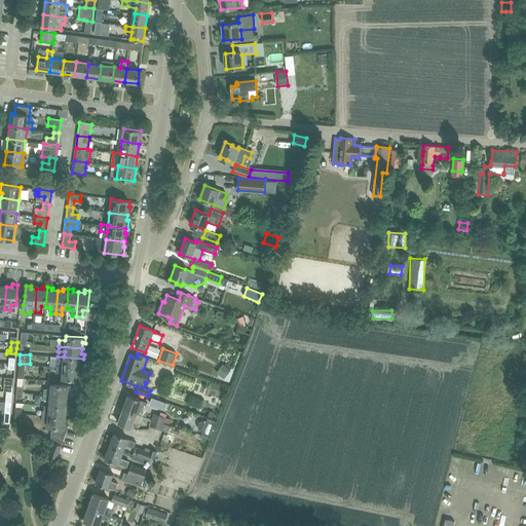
[(58,357),(57,367),(80,369),(81,364),(83,364),(83,359),(58,357)]
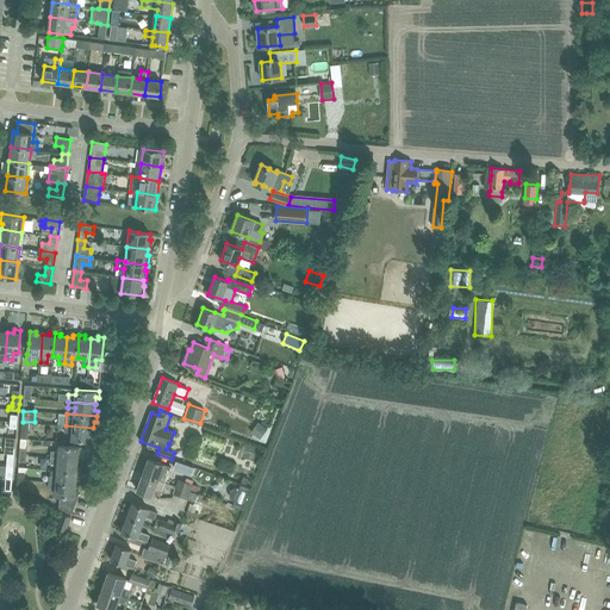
[(35,422),(23,422),(22,439),(25,439),(29,439),(29,423),(35,423),(35,422)]
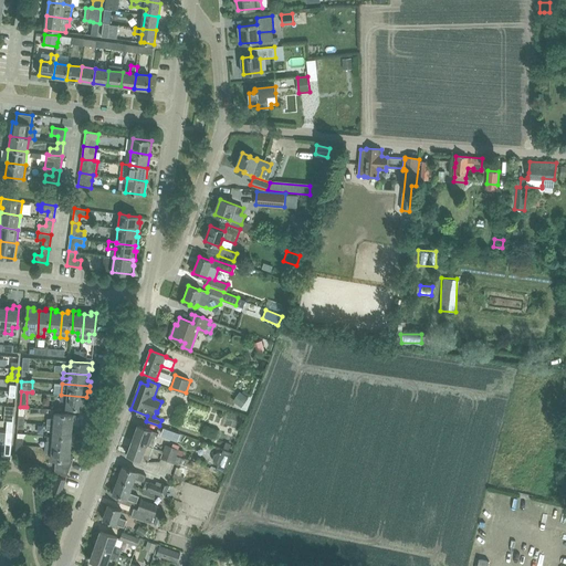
[(233,401),(241,408),(249,398),(247,396),(248,394),(243,391),(242,394),(240,391),(233,401)]
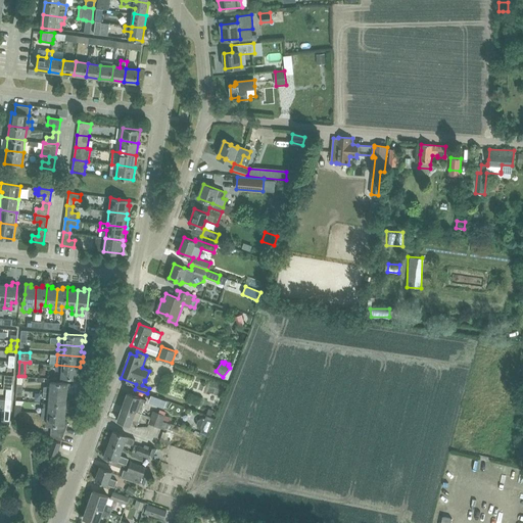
[(80,373),(80,367),(56,365),(56,370),(62,371),(61,377),(82,378),(82,373),(80,373)]
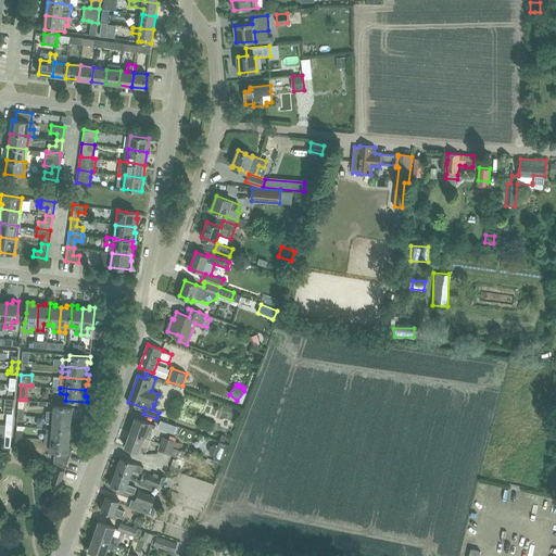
[(75,407),(64,406),(54,406),(54,411),(47,411),(47,417),(72,419),(72,413),(75,414),(75,407)]
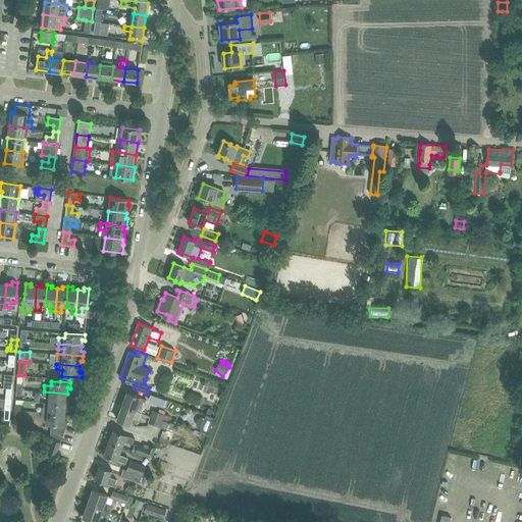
[(67,394),(44,392),(44,397),(50,397),(49,403),(69,404),(69,399),(66,399),(67,394)]
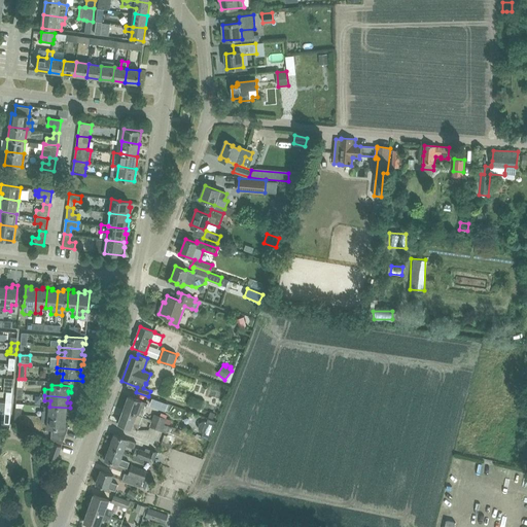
[(147,403),(138,399),(128,396),(124,410),(142,417),(147,403)]
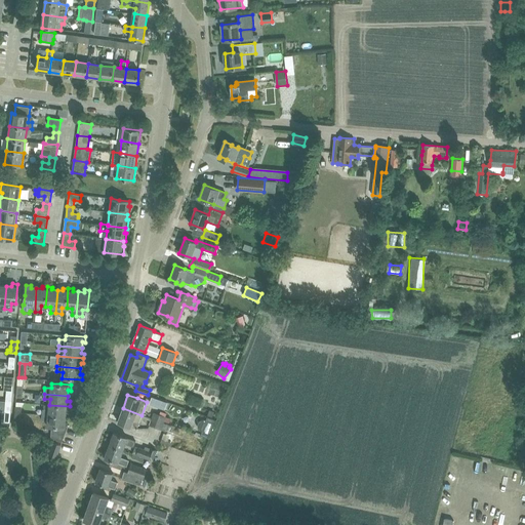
[(150,405),(165,410),(168,403),(153,398),(150,405)]
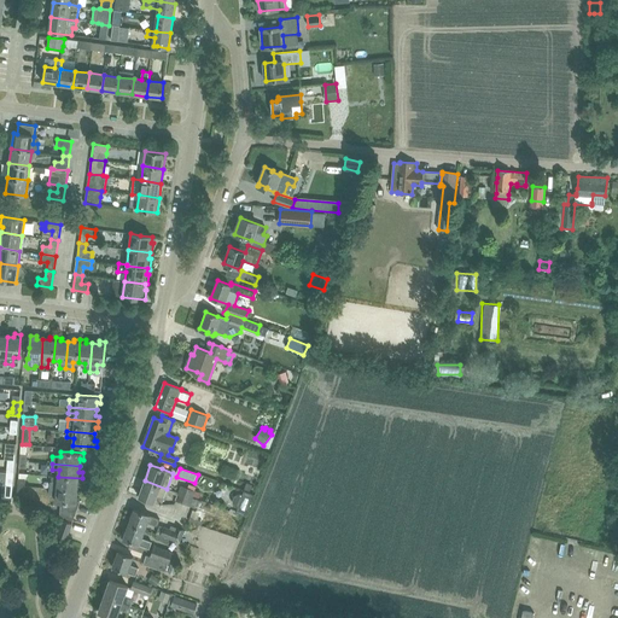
[(82,478),(58,477),(58,482),(51,481),(50,488),(77,490),(79,484),(81,484),(82,478)]
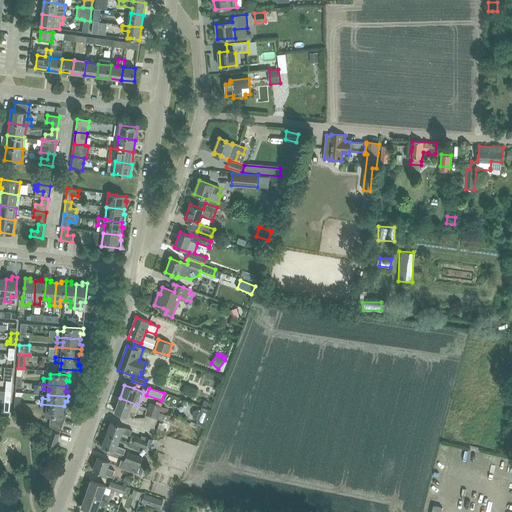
[(133,418),(138,405),(120,398),(115,411),(133,418)]
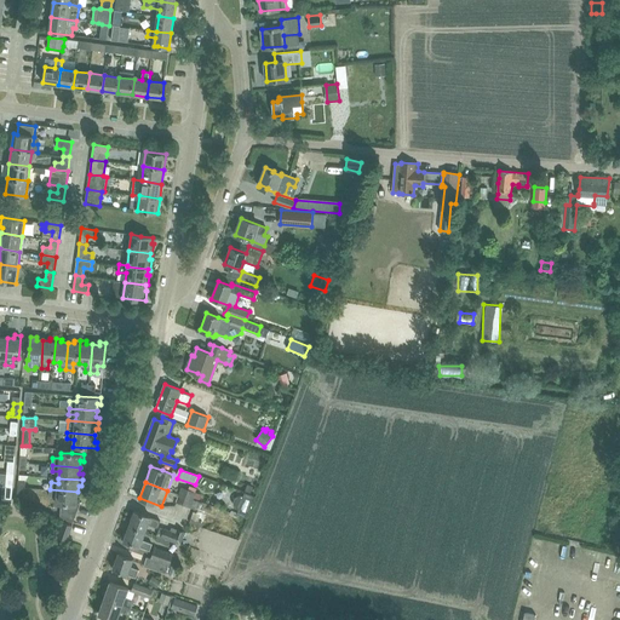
[(184,505),(189,489),(182,487),(176,503),(184,505)]
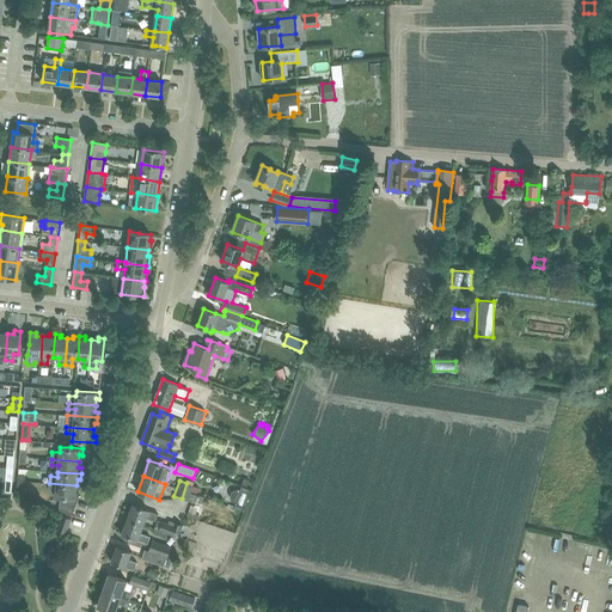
[(56,496),(61,496),(79,499),(79,493),(77,491),(77,485),(49,483),(49,489),(56,490),(56,496)]
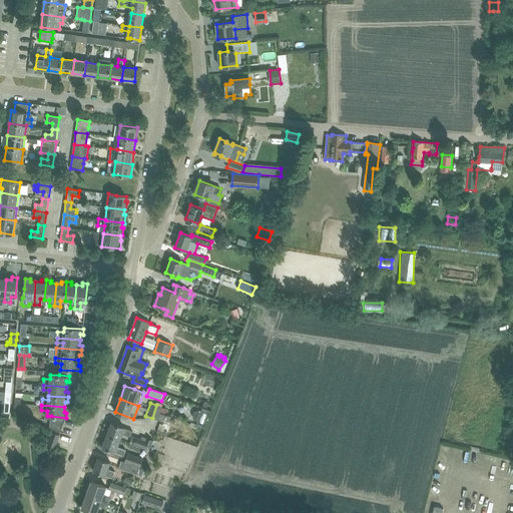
[(156,405),(152,418),(162,422),(162,420),(165,421),(167,417),(164,416),(164,415),(160,414),(162,407),(156,405)]
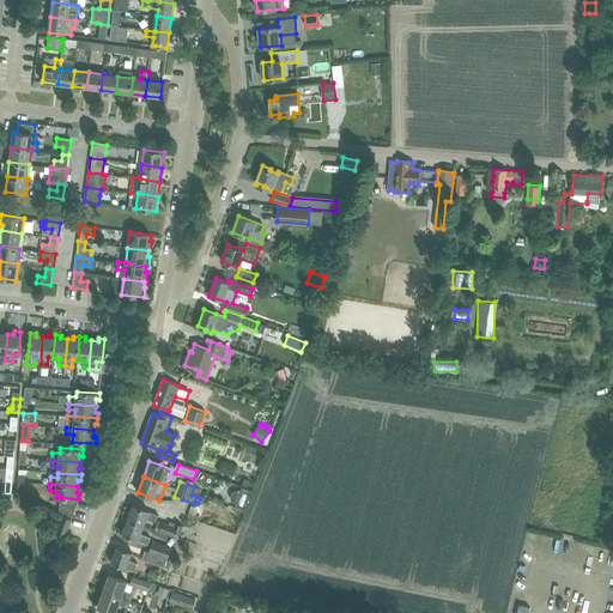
[(244,511),(252,490),(248,489),(242,486),(240,491),(237,490),(235,491),(232,492),(230,497),(231,499),(234,502),(236,503),(235,508),(244,511)]
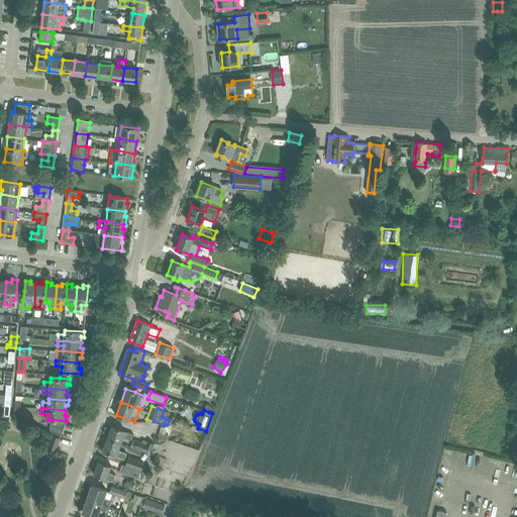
[(67,421),(52,419),(50,425),(64,428),(67,421)]
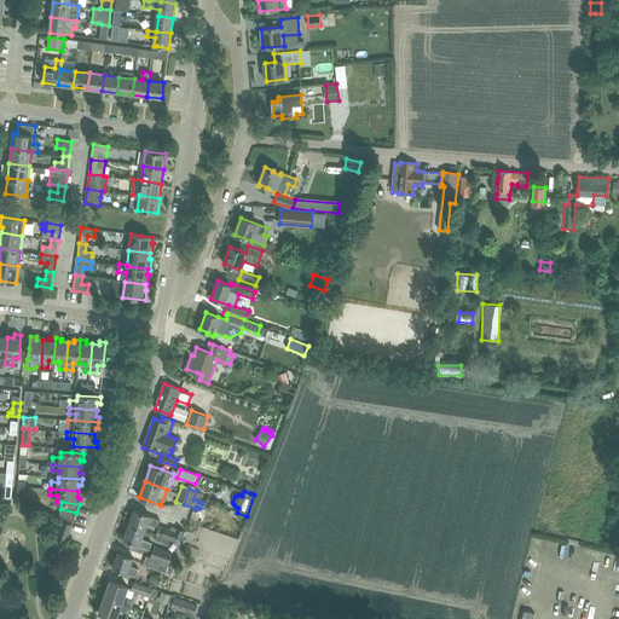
[(76,513),(61,509),(59,518),(73,521),(76,513)]
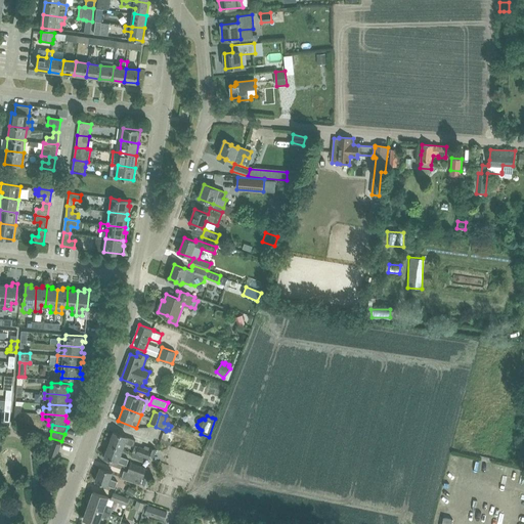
[(136,440),(123,435),(114,432),(108,444),(123,449),(125,443),(127,444),(134,446),(136,440)]
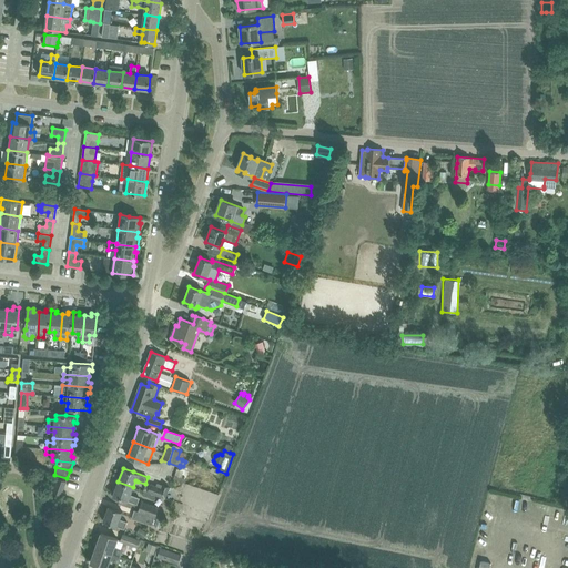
[(58,478),(53,493),(61,495),(67,482),(58,478)]
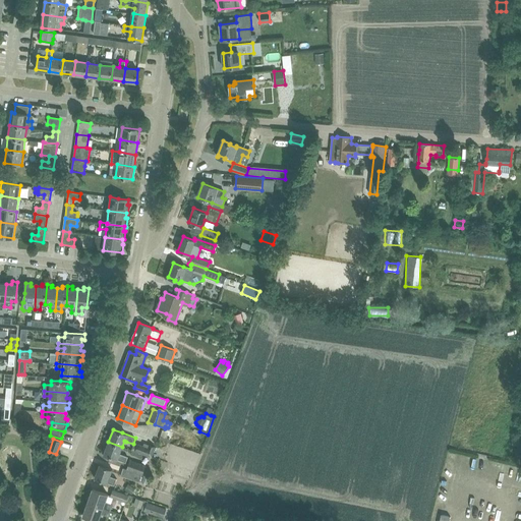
[(120,454),(122,447),(108,442),(104,454),(125,462),(128,457),(120,454)]
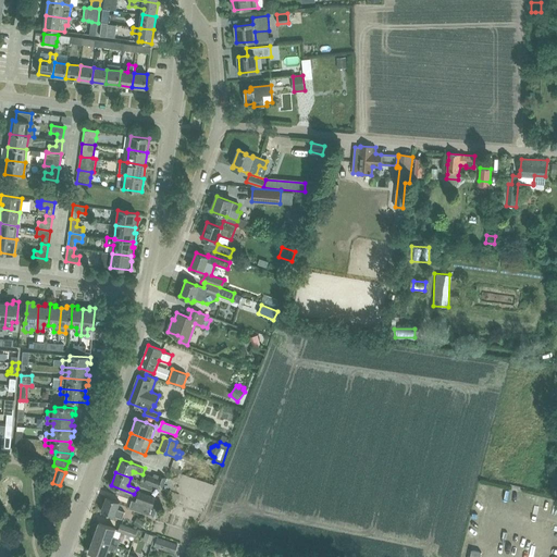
[(141,482),(153,485),(162,490),(162,489),(164,490),(168,482),(164,481),(166,478),(155,473),(153,477),(145,473),(141,482)]
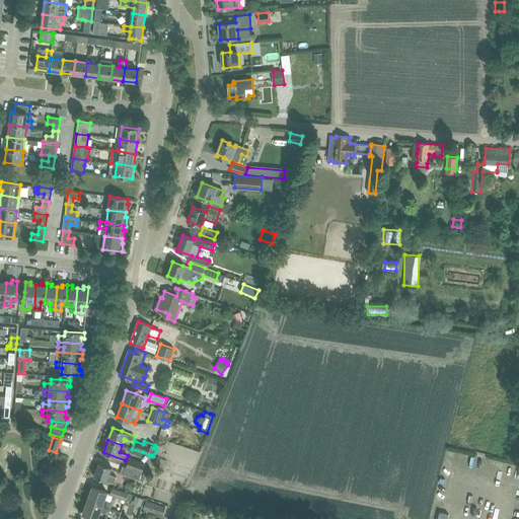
[(193,472),(199,452),(187,448),(183,457),(184,457),(181,468),(193,472)]
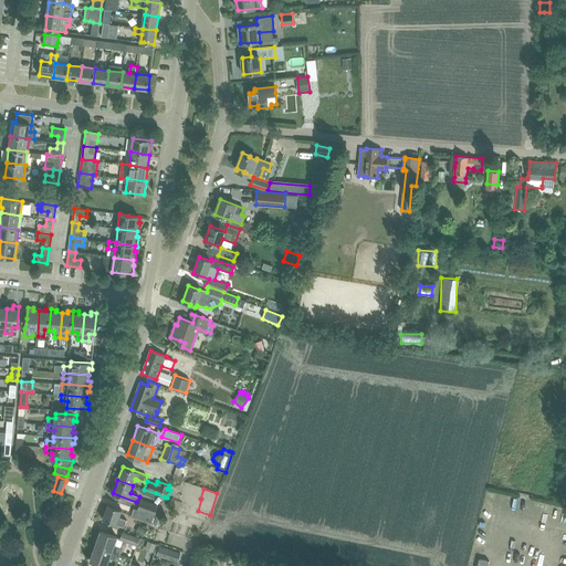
[(142,500),(138,509),(155,514),(158,505),(142,500)]
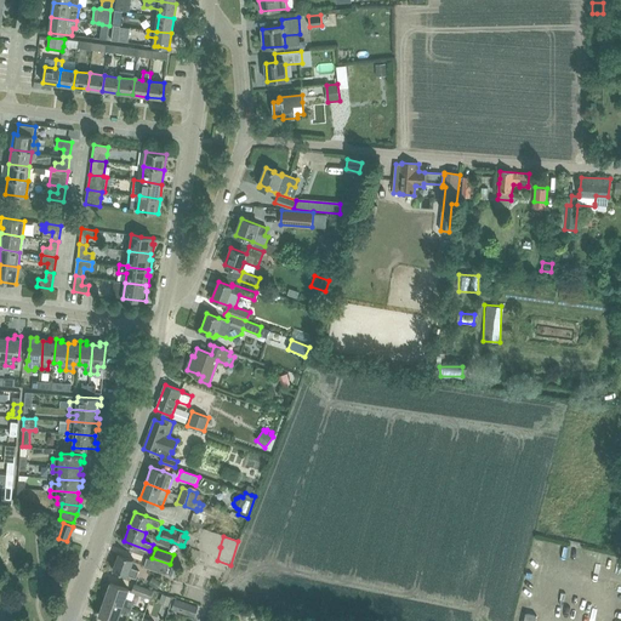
[(135,559),(130,558),(119,554),(113,570),(136,579),(140,570),(132,568),(135,559)]
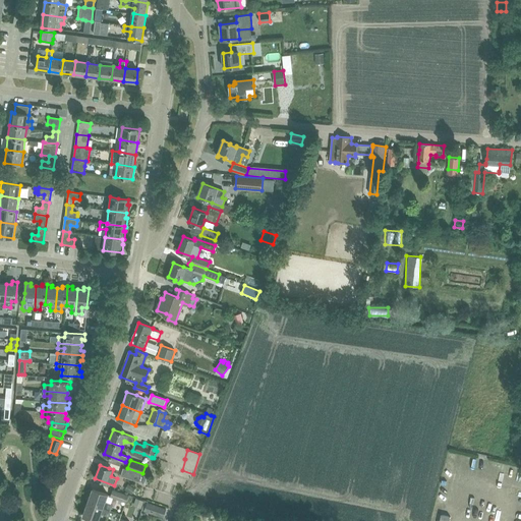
[(142,473),(127,468),(127,469),(123,468),(121,475),(138,481),(141,474),(141,475),(142,474),(142,473)]
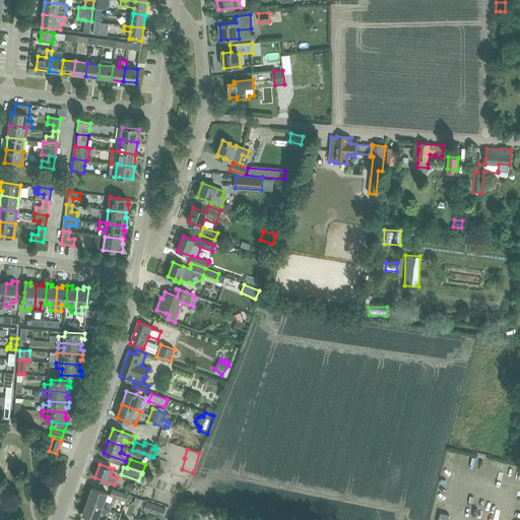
[(124,489),(131,494),(135,488),(128,483),(124,489)]
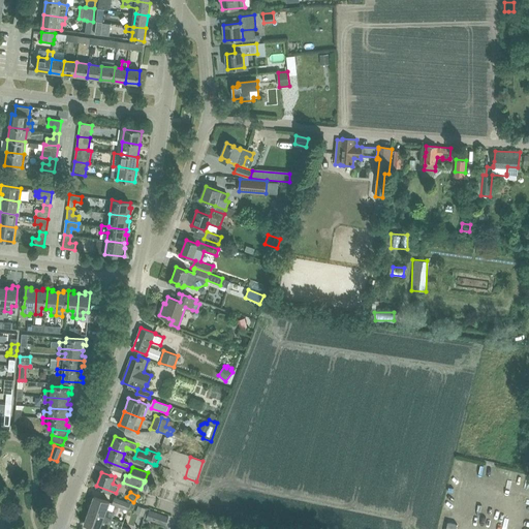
[(89,510),(113,519),(115,512),(107,509),(110,502),(94,496),(89,510)]
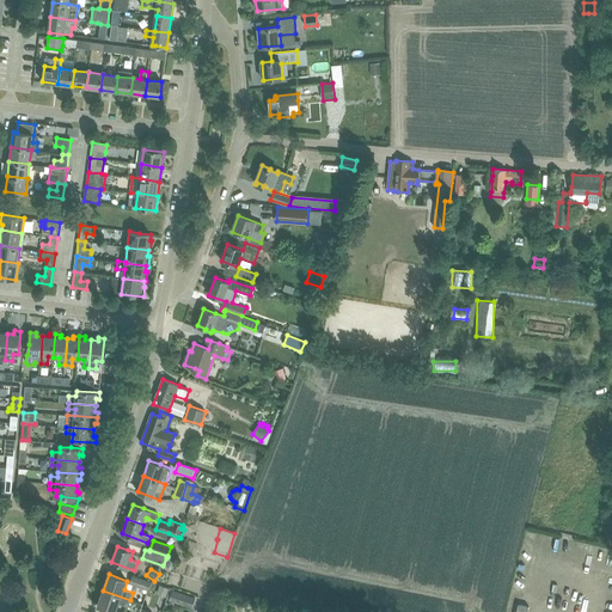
[(133,576),(130,585),(148,591),(151,582),(133,576)]
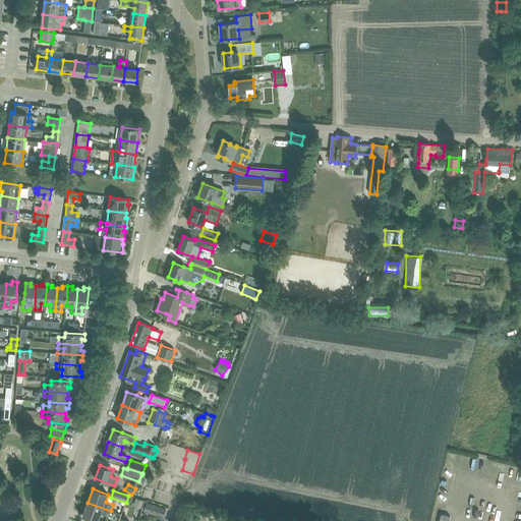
[(141,509),(143,501),(136,498),(133,506),(141,509)]
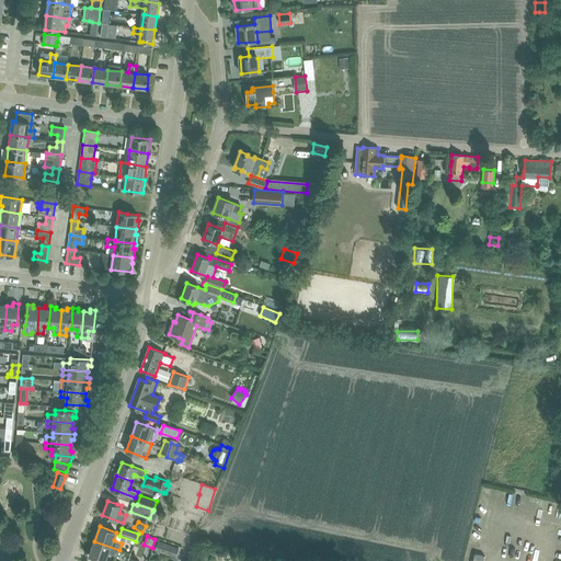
[(117,556),(119,550),(94,541),(89,556),(104,560),(106,560),(110,553),(117,556)]
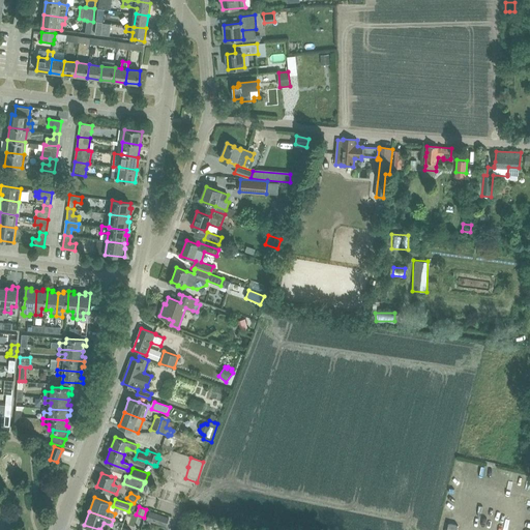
[(166,529),(168,526),(166,526),(169,518),(150,511),(148,519),(163,525),(159,529),(166,529)]
